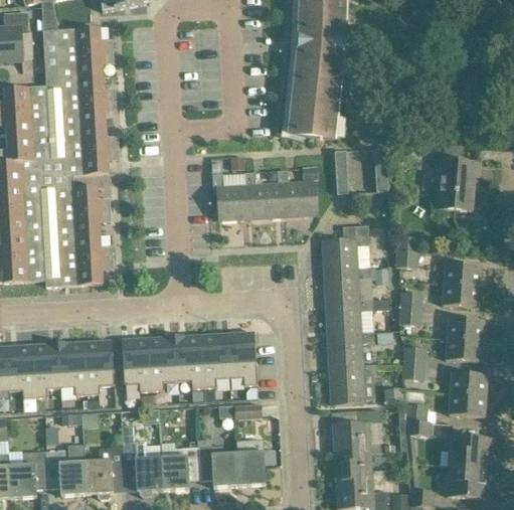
[(43,30),(45,53),(113,49),(112,38),(100,39),(100,26),(57,29),(52,0),(42,0),(43,30)]
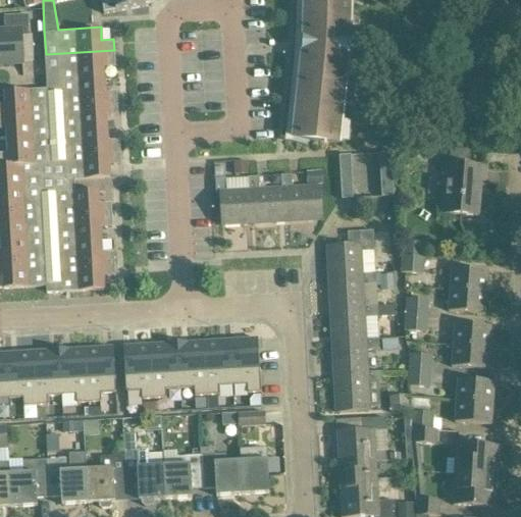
[(101,0),(103,10),(153,1),(153,0),(101,0)]
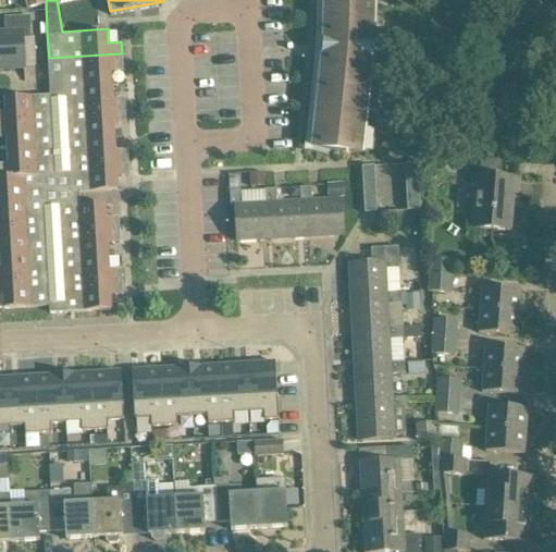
[(323,0),(322,36),(321,51),(312,143),(362,148),(372,57),(372,49),(374,0),(323,0)]
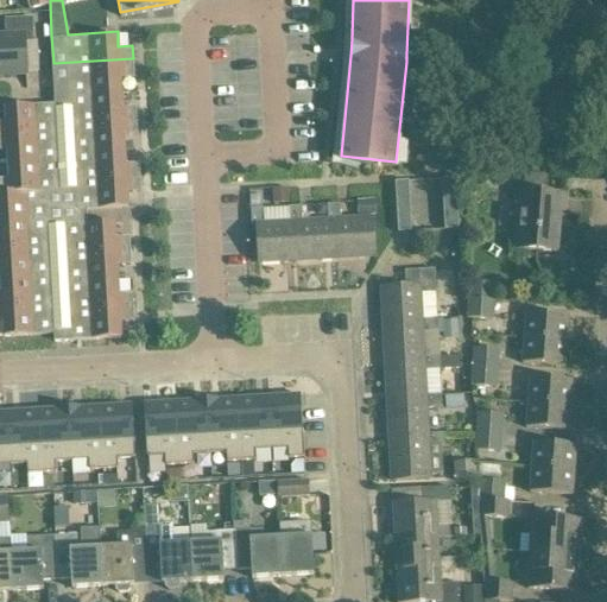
[(0,70),(25,70),(24,36),(32,36),(31,13),(4,14),(5,31),(0,31),(0,70)]
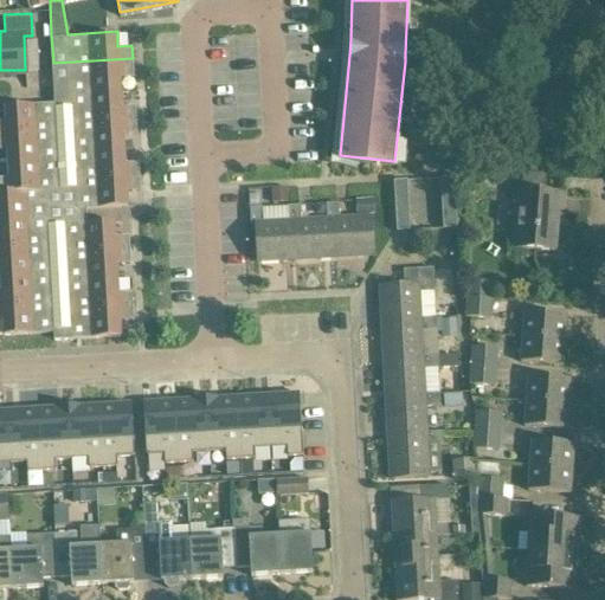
[(53,63),(55,92),(120,89),(120,75),(134,73),(133,58),(53,63)]
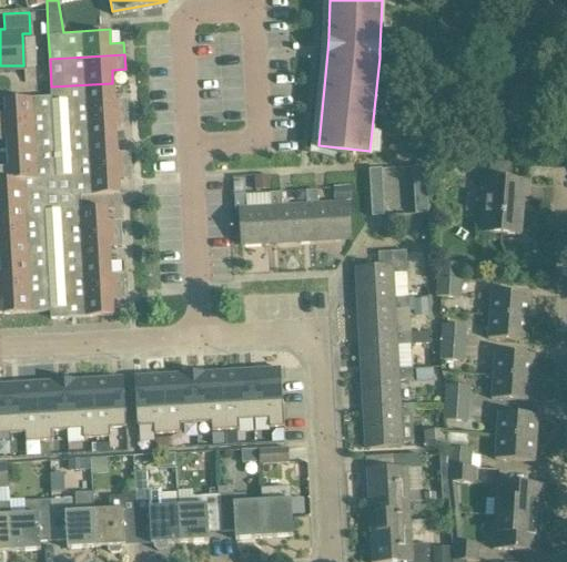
[(112,83),(51,87),(51,93),(50,93),(51,113),(128,109),(127,95),(113,95),(112,83)]
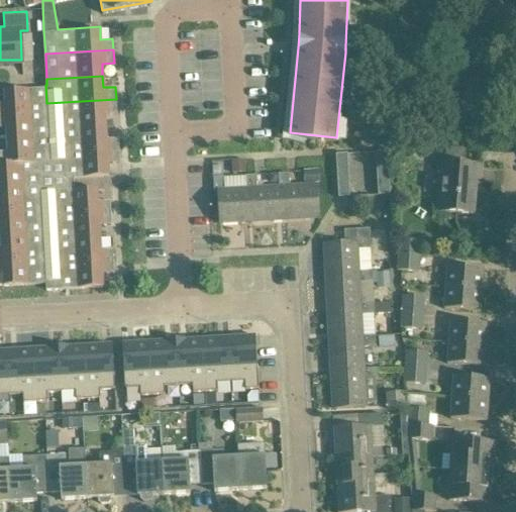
[(0,111),(47,109),(46,103),(45,85),(4,87),(4,100),(0,99),(0,111)]
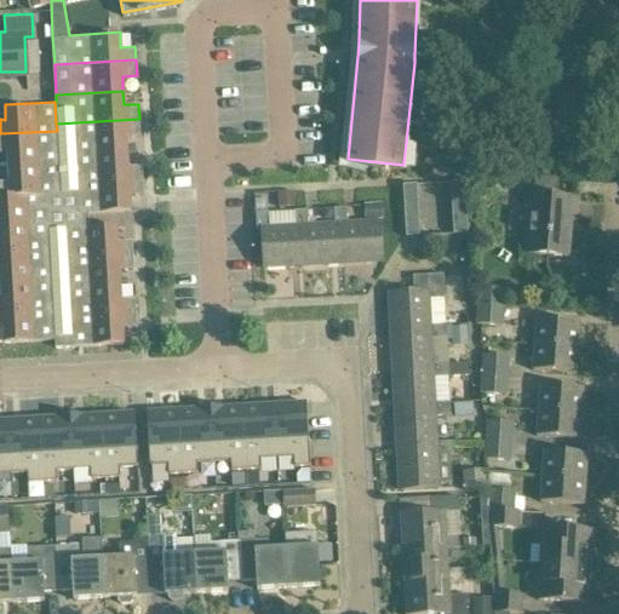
[(56,124),(57,131),(58,153),(126,148),(125,133),(141,133),(139,119),(56,124)]
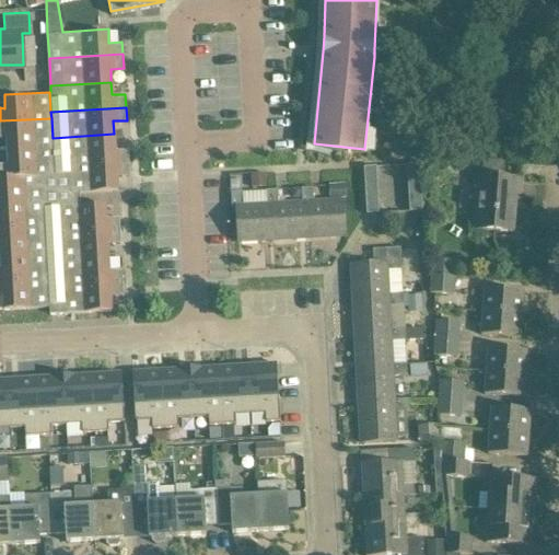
[(0,134),(7,135),(7,148),(53,145),(53,138),(51,118),(0,120),(0,134)]
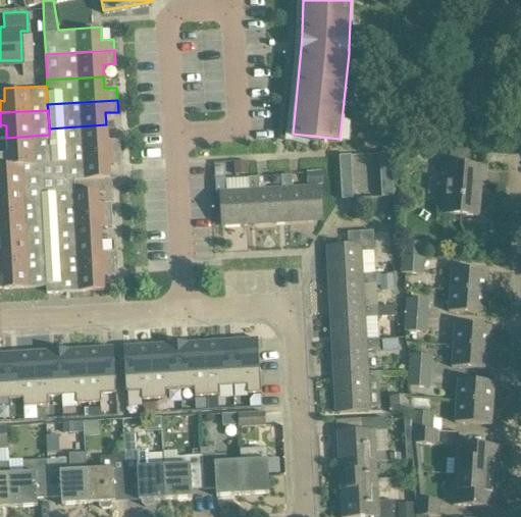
[(49,128),(49,135),(50,153),(120,149),(119,137),(107,137),(106,124),(49,128)]
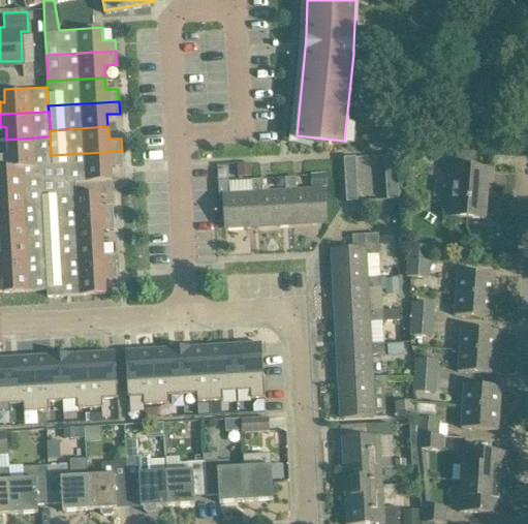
[(0,163),(51,160),(51,155),(50,136),(6,140),(7,151),(0,151),(0,163)]
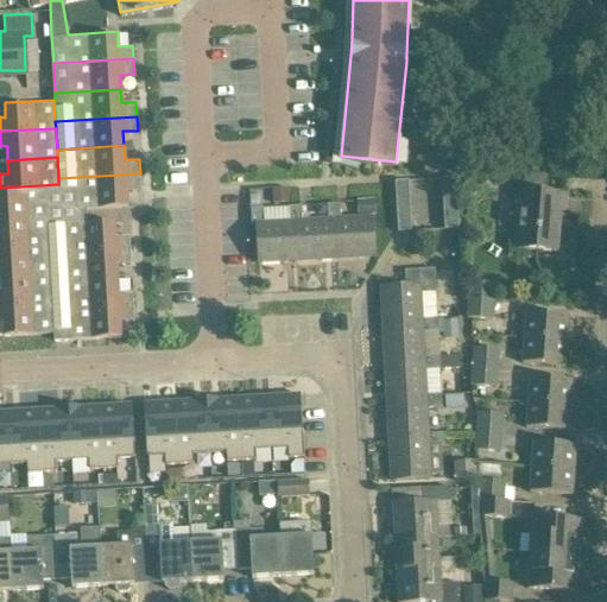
[(58,178),(58,184),(61,214),(87,213),(86,206),(127,203),(126,188),(140,188),(140,173),(58,178)]
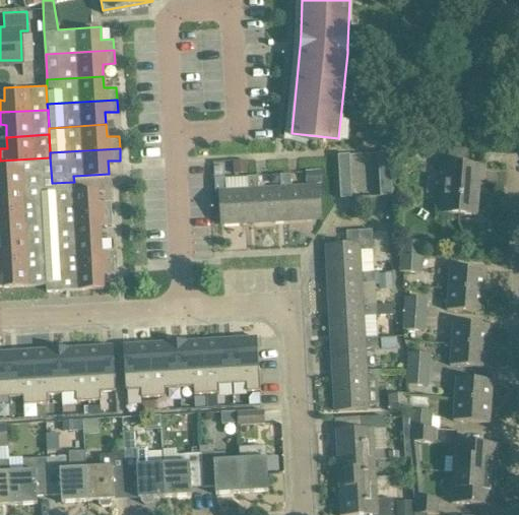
[(380,193),(391,192),(389,148),(377,149),(380,193)]
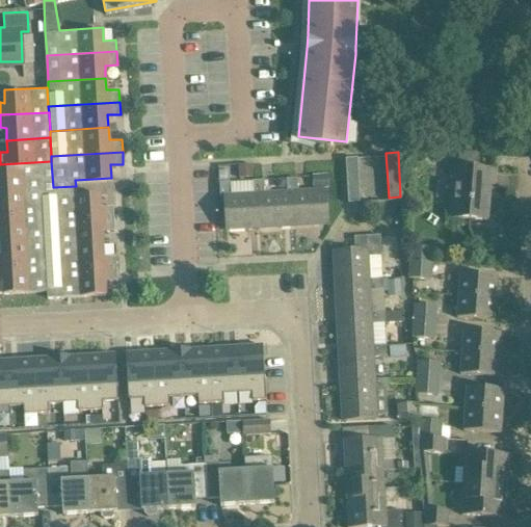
[(345,155),(347,200),(360,200),(356,155),(345,155)]
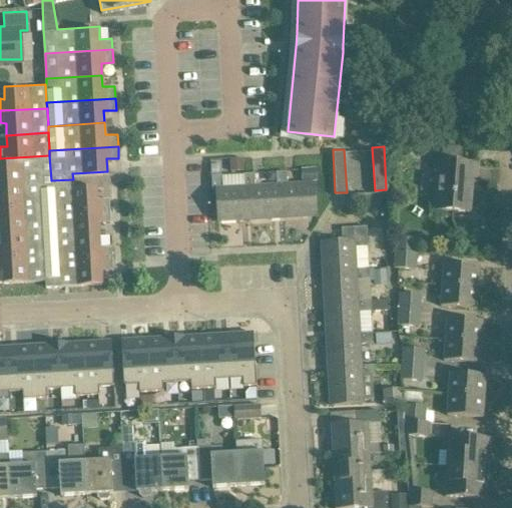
[(242,154),(228,155),(229,167),(242,166),(242,154)]
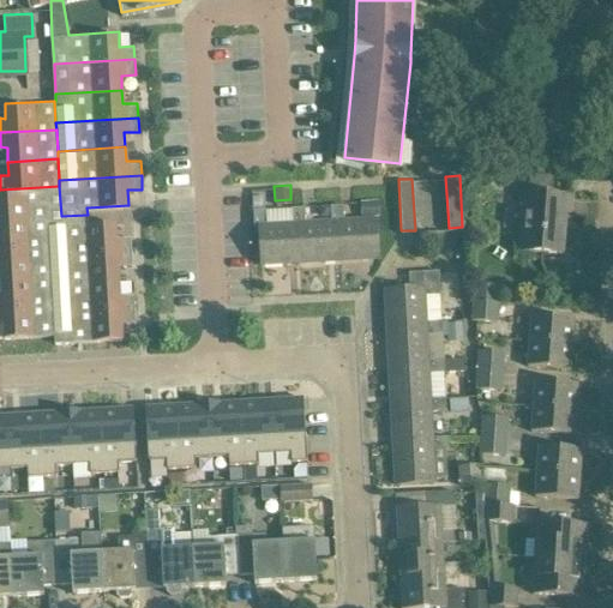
[(0,220),(61,216),(59,186),(0,190),(0,220)]
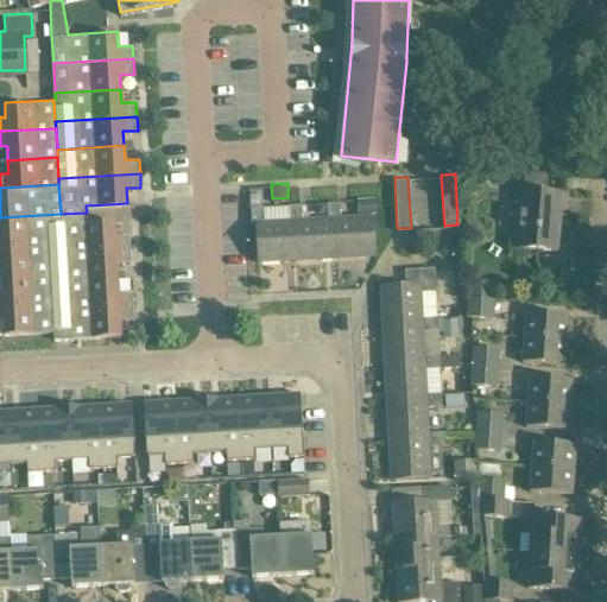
[(517,245),(555,247),(558,211),(563,211),(564,191),(522,188),(517,245)]
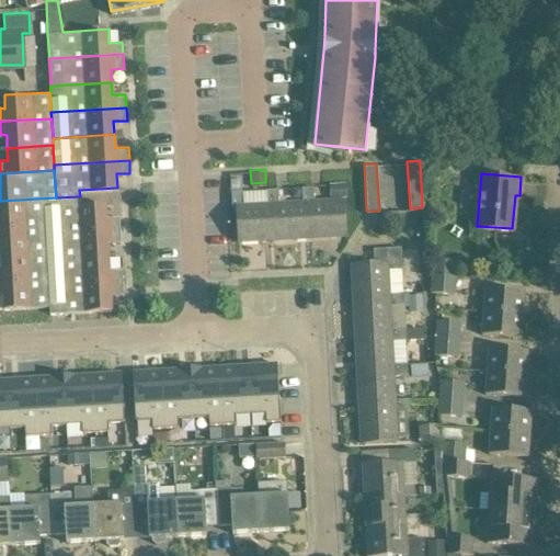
[(331,179),(332,192),(349,191),(349,179),(331,179)]
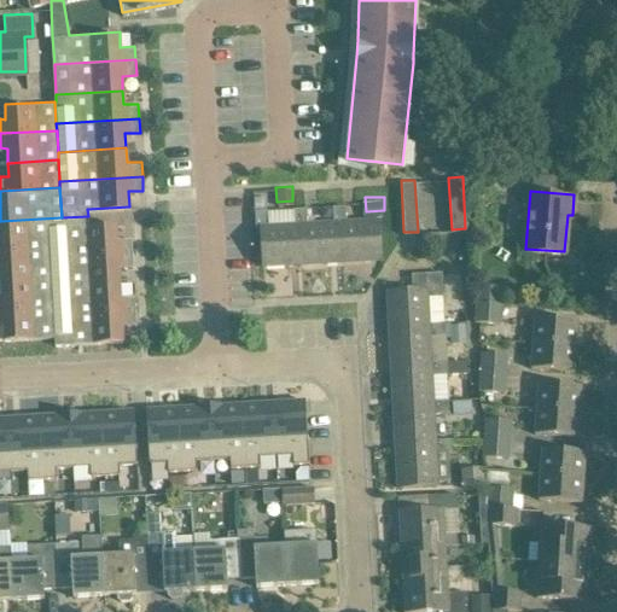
[(331,203),(321,204),(321,214),(331,214),(331,203)]
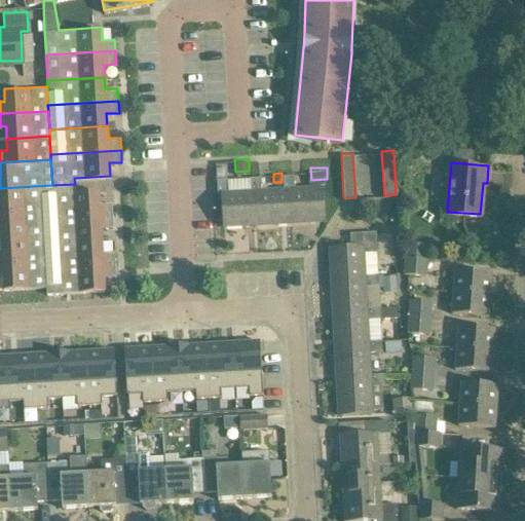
[(293,173),(282,173),(283,187),(289,186),(291,220),(324,218),(322,184),(294,186),(293,173)]
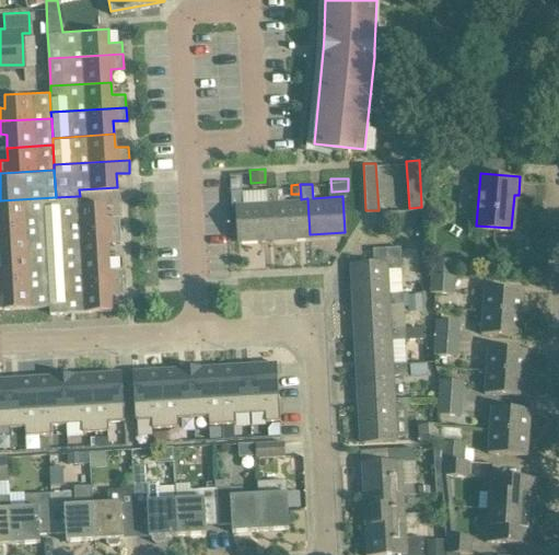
[(266,186),(266,201),(271,200),(274,236),(310,234),(307,198),(301,199),(277,200),(277,185),(266,186)]
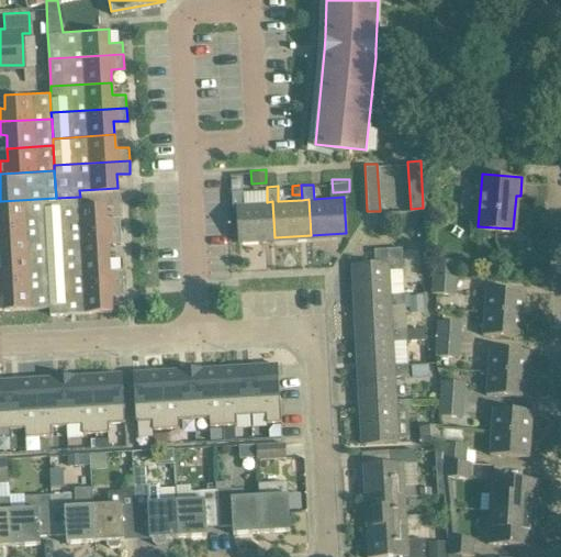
[(242,188),(232,189),(232,204),(237,204),(239,238),(275,237),(272,201),(267,202),(243,203),(242,188)]
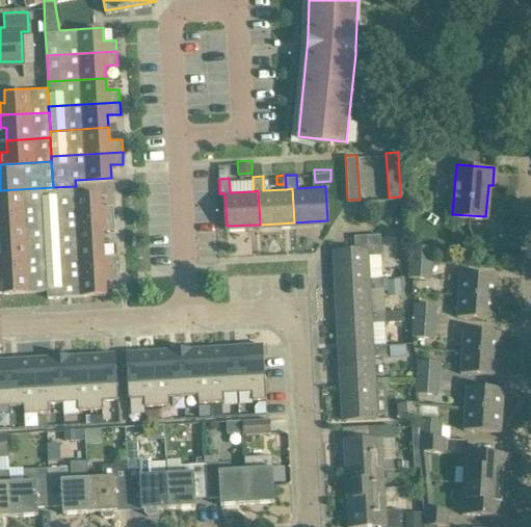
[(53,187),(54,212),(54,219),(113,215),(113,203),(100,204),(100,190),(76,192),(76,186),(53,187)]
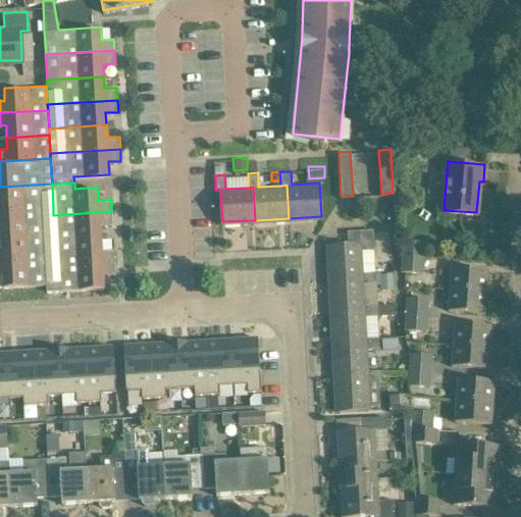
[(0,211),(53,208),(52,184),(0,187),(0,211)]
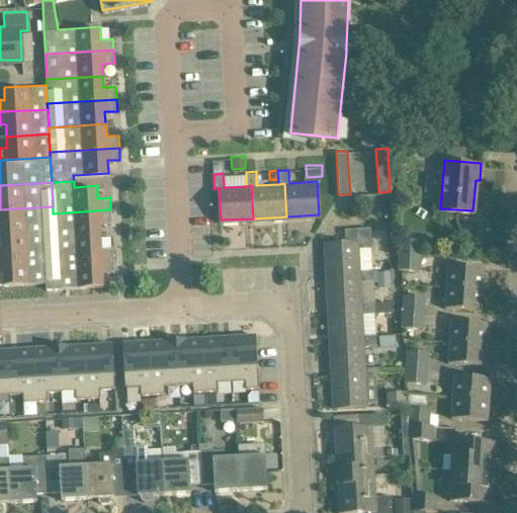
[(0,234),(54,231),(53,214),(53,206),(0,209),(0,234)]
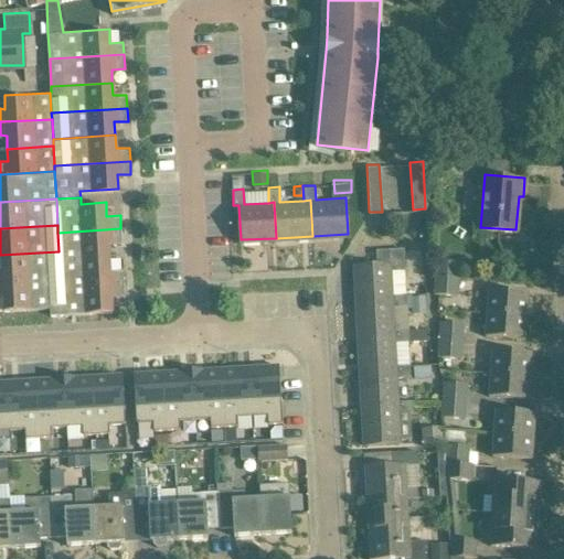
[(57,233),(59,251),(60,259),(109,256),(108,243),(121,242),(120,228),(57,233)]
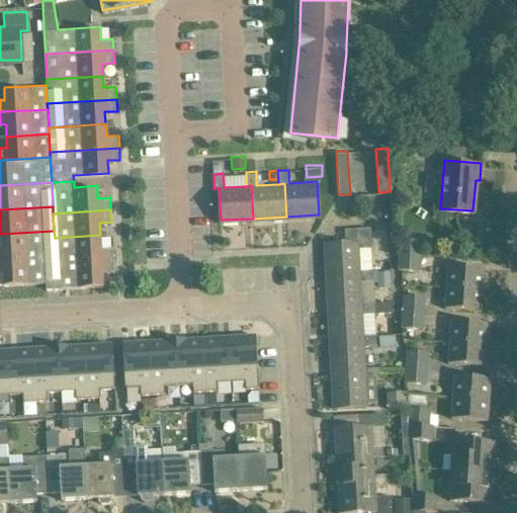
[(324,242),(326,274),(357,273),(357,268),(371,267),(370,245),(369,227),(344,227),(344,241),(324,242)]
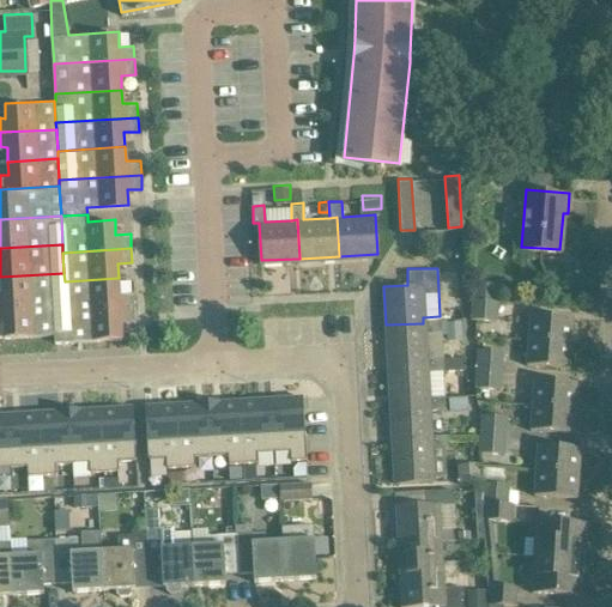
[(0,305),(66,302),(65,281),(64,273),(0,277),(1,291),(0,291),(0,305)]
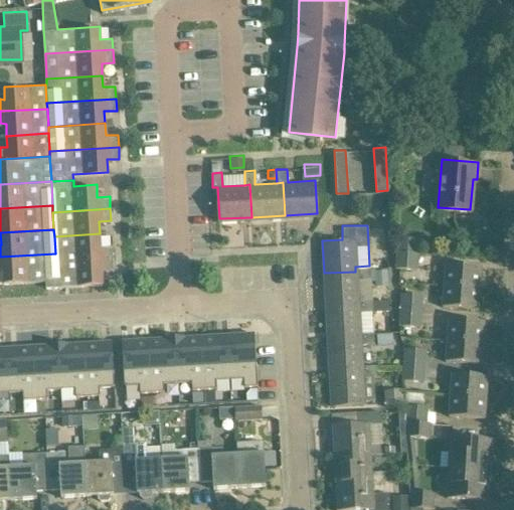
[(54,236),(55,253),(55,261),(113,257),(112,244),(100,245),(100,233),(54,236)]
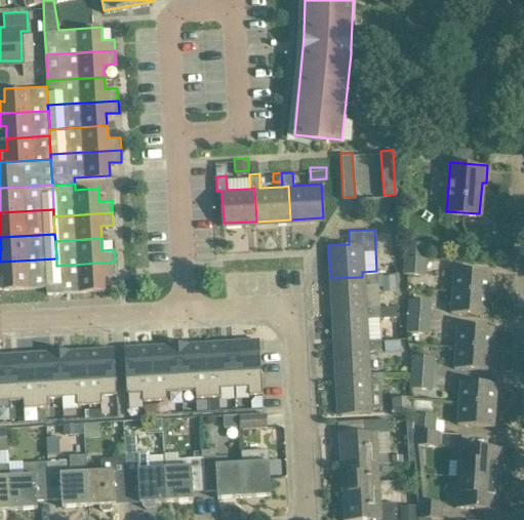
[(427,255),(406,253),(405,270),(425,272),(427,255)]
